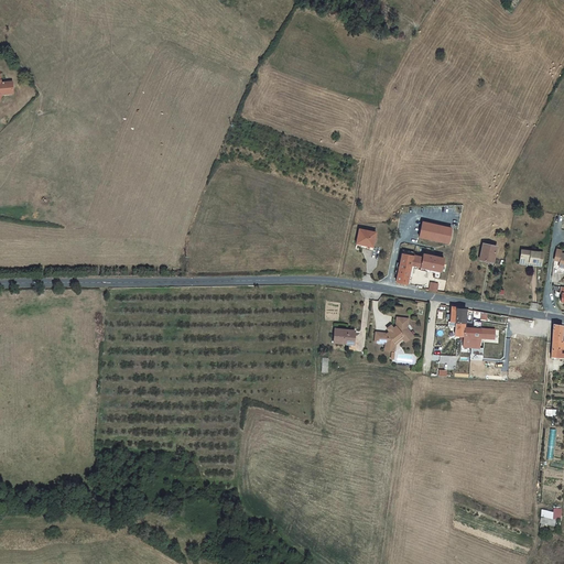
[(0,90),(0,99),(9,99),(8,90),(0,90)]
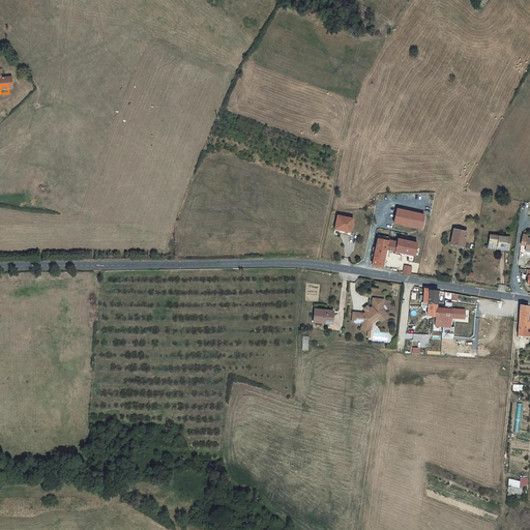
[(422,230),(425,215),(398,209),(394,224),(422,230)]
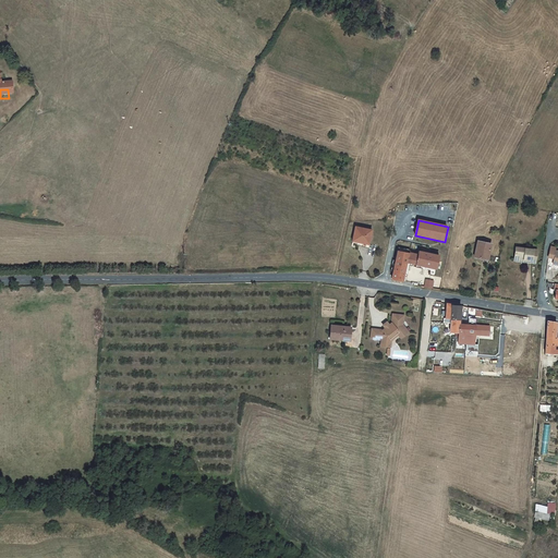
[(372,230),(356,227),(353,241),(368,244),(372,230)]
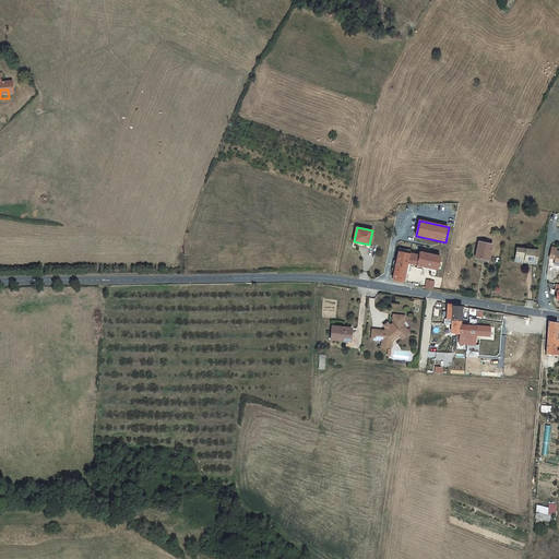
[(494,245),(478,242),(476,258),(490,261),(494,245)]
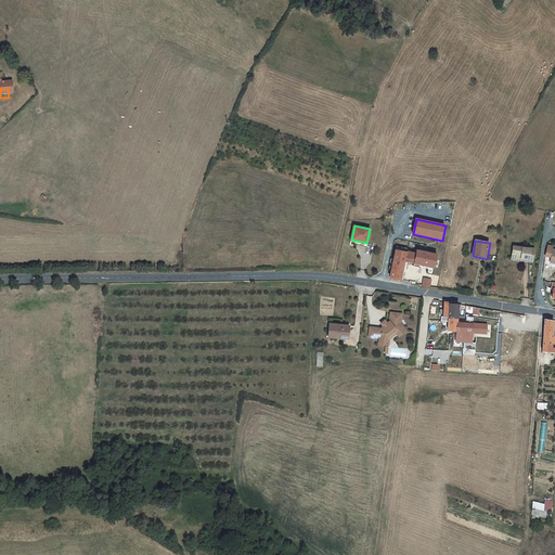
[(531,248),(514,246),(512,258),(529,259),(531,248)]
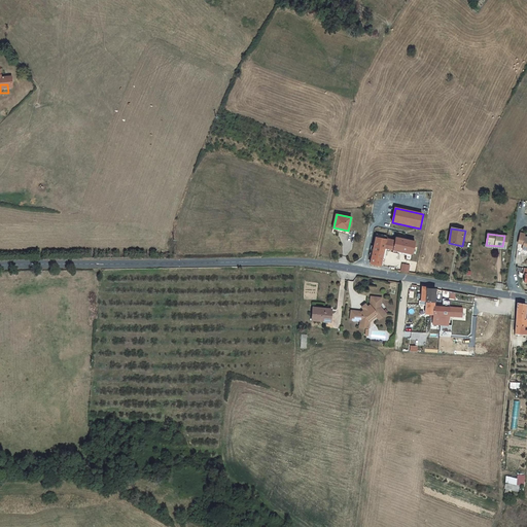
[(396,237),(395,241),(387,239),(377,237),(375,246),(374,251),(373,252),(372,256),(371,262),(381,266),(385,248),(387,248),(393,250),(408,253),(407,259),(411,260),(415,241),(396,237)]
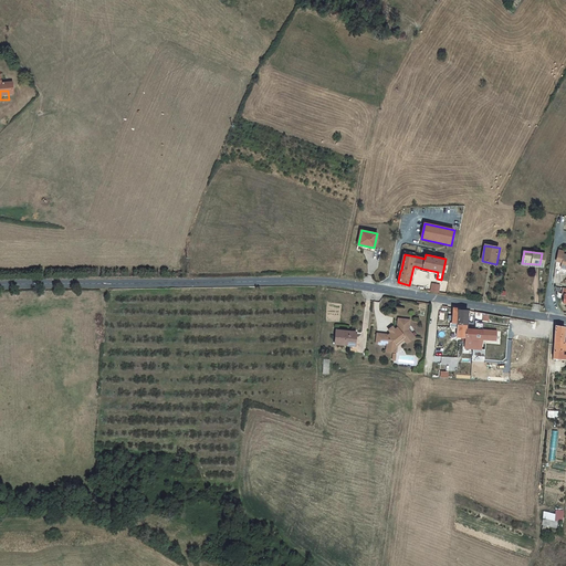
[(436,279),(437,279),(438,272),(422,269),(422,271),(437,274),(436,279)]
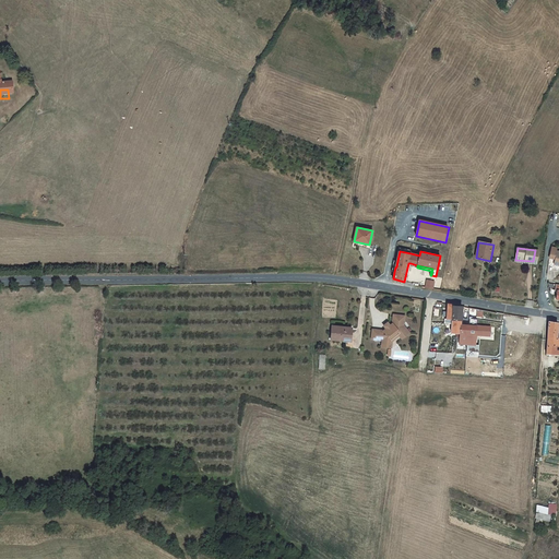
[(491,336),(491,325),(464,322),(463,320),(464,318),(464,305),(453,304),(452,302),(448,302),(447,319),(451,320),(452,333),(461,333),(460,344),(477,345),(478,334),(491,336)]
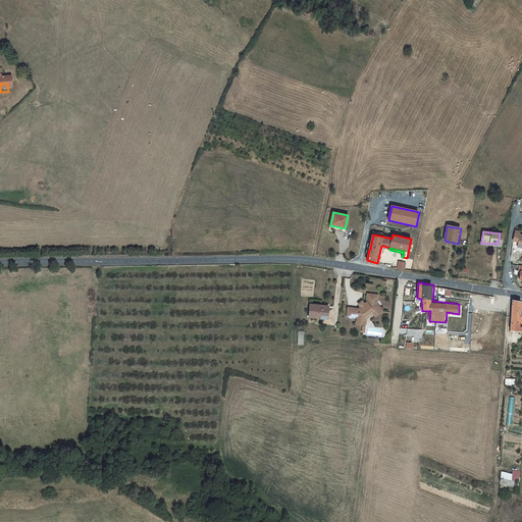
[(359,308),(349,307),(348,316),(358,317),(357,323),(361,323),(361,321),(364,321),(364,315),(372,309),(377,315),(382,310),(377,304),(378,295),(368,294),(367,302),(365,304),(360,307),(359,308)]
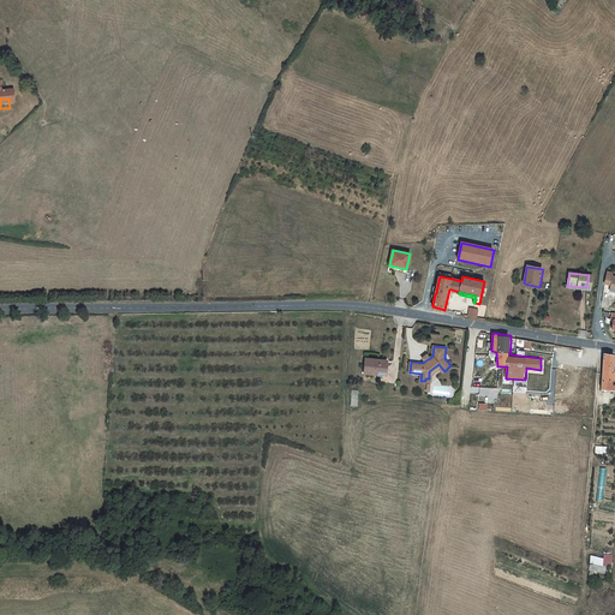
[(614,357),(604,356),(601,392),(610,392),(610,389),(614,389),(614,372),(613,372),(614,357)]
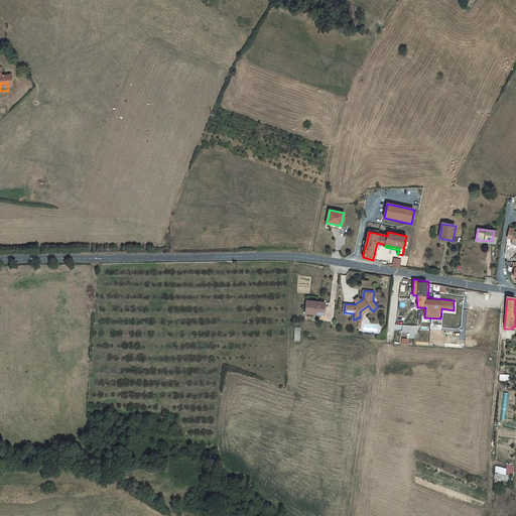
[(325,309),(326,302),(306,301),(305,313),(321,314),(323,309),(325,309)]
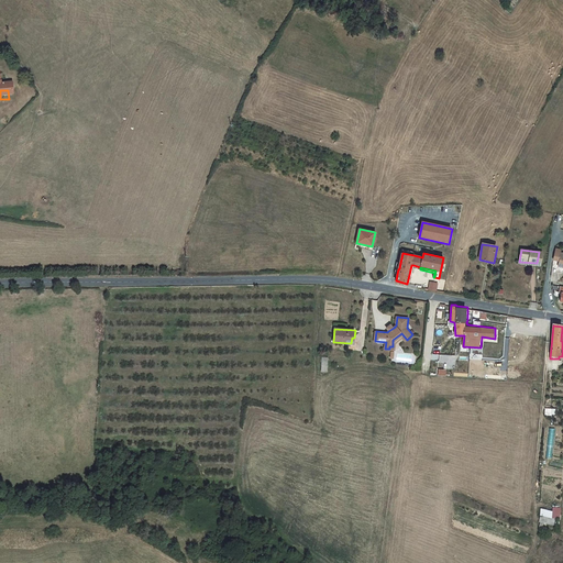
[(389,346),(389,349),(395,350),(395,343),(403,338),(406,341),(407,340),(401,333),(393,340),(393,346),(389,346)]
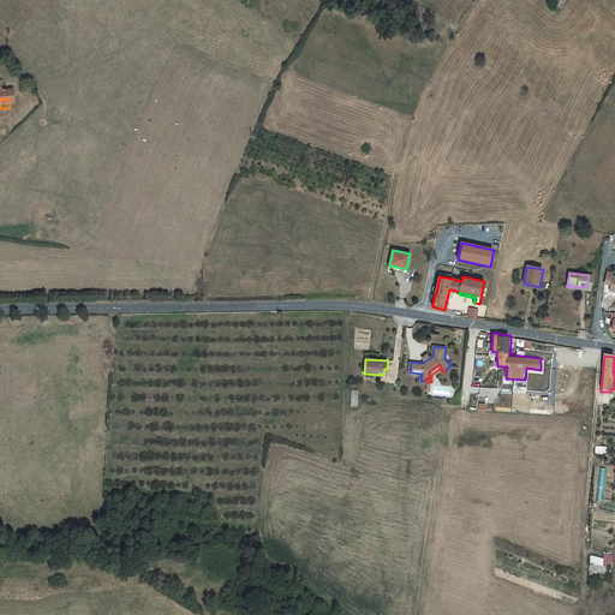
[(599,467),(595,500),(602,501),(607,469),(599,467)]
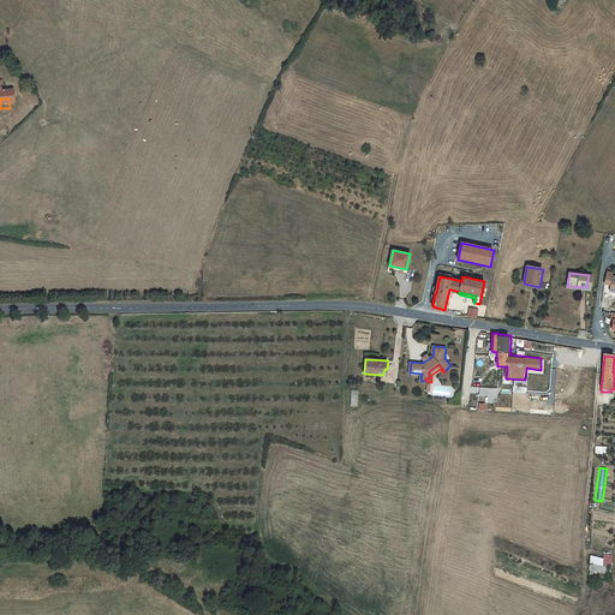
[(608,565),(592,559),(589,567),(604,574),(608,565)]
